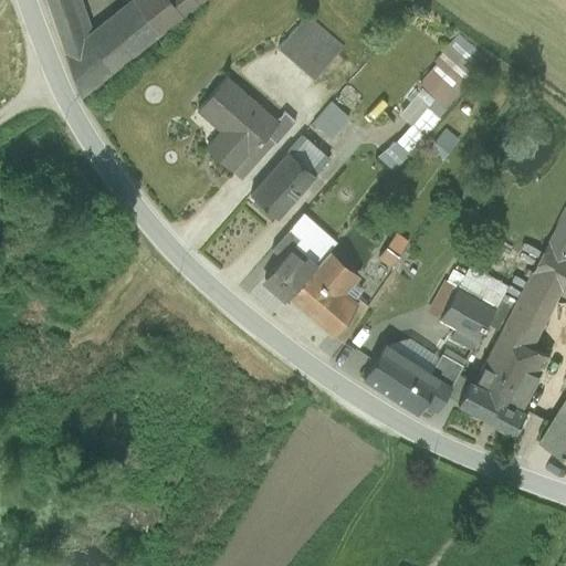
[(80,0),(58,0),(48,3),(80,95),(201,0),(130,0),(91,31),(80,0)]
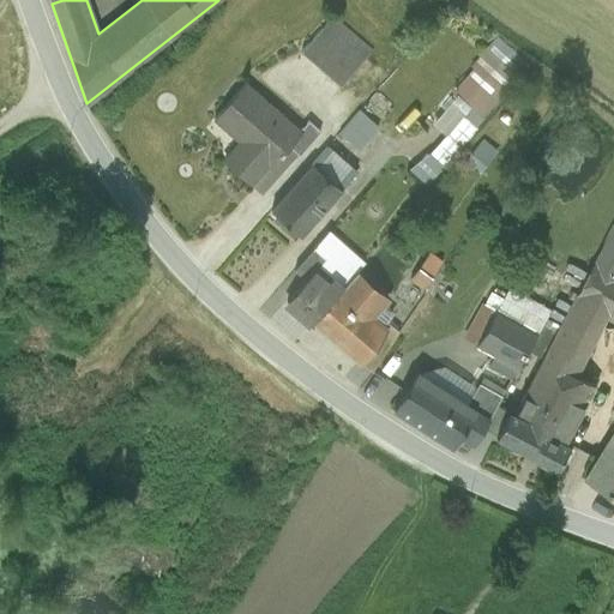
[(301,50),(341,86),(372,50),(332,16),(301,50)]
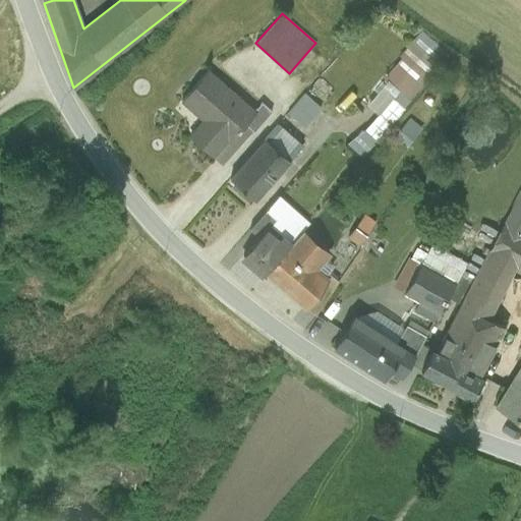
[(386,79),(405,97),(442,55),(419,36),(401,57),(403,60),(386,79)]
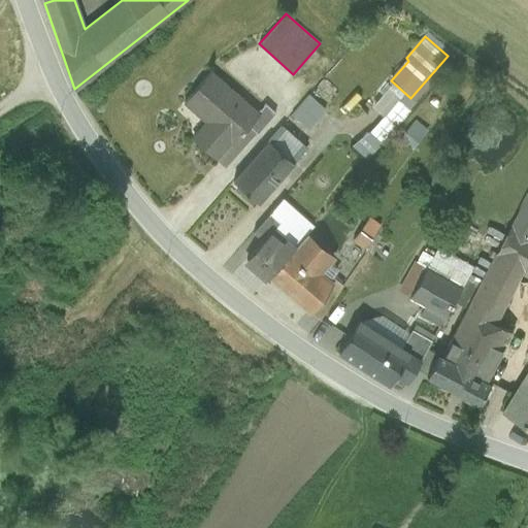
[(258,111),(211,71),(185,102),(206,122),(213,128),(203,145),(218,158),(237,136),(238,137),(251,124),(260,113),(258,111)]
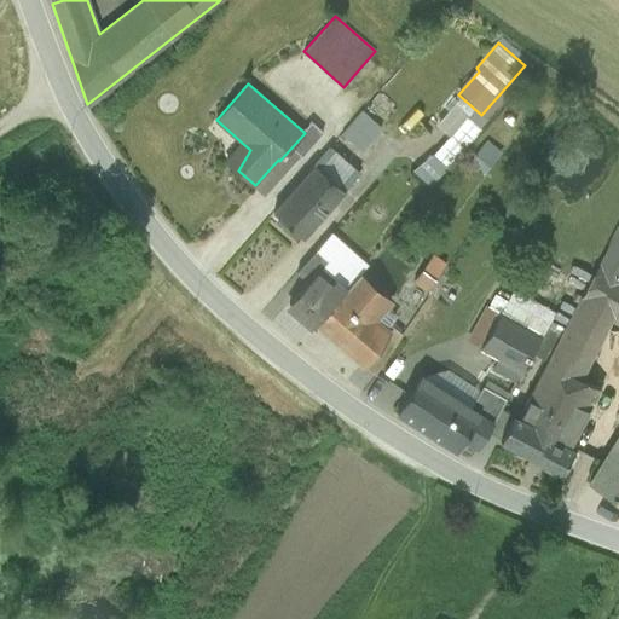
[(343,134),(362,150),(381,129),(363,114),(343,134)]
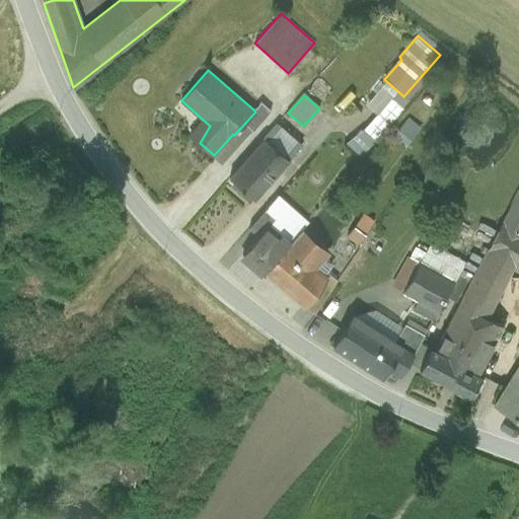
[(260,101),(253,109),(255,112),(246,122),(253,129),(271,110),(260,101)]
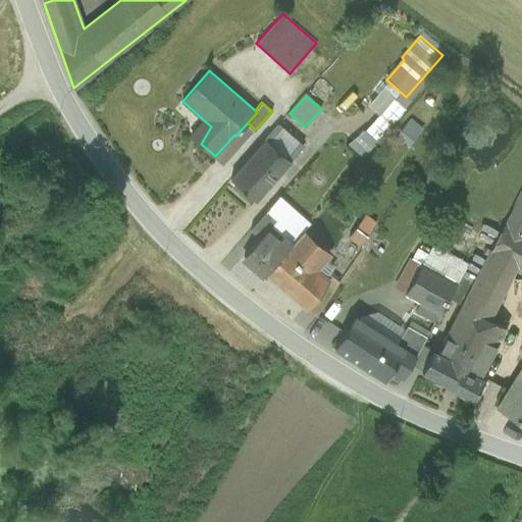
[(344,159),(353,168),(392,125),(381,116),(344,159)]
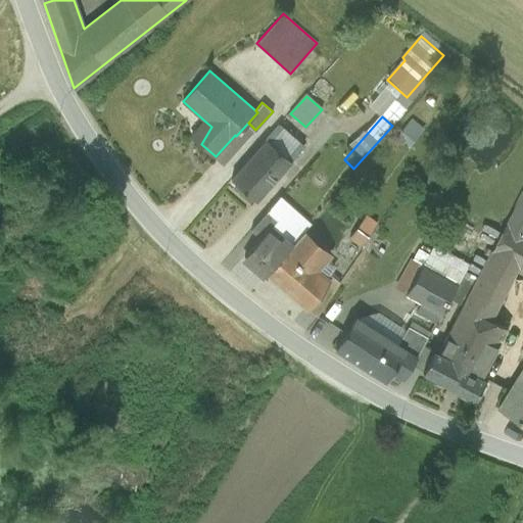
[(414,137),(421,124),(407,116),(399,130),(414,137)]
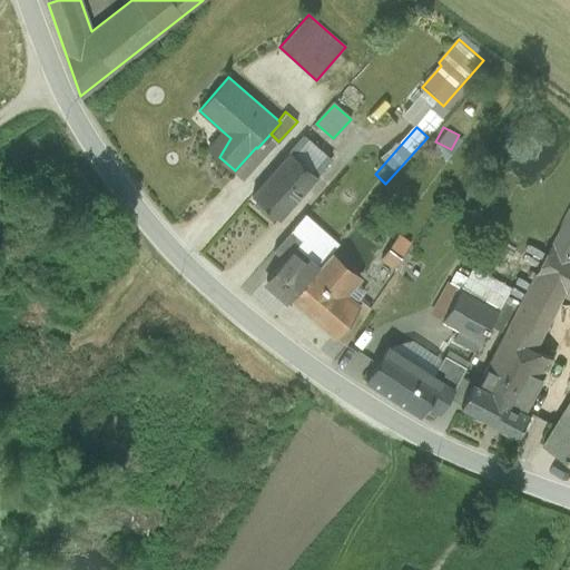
[(231,138),(223,131),(208,147),(219,157),(231,138)]
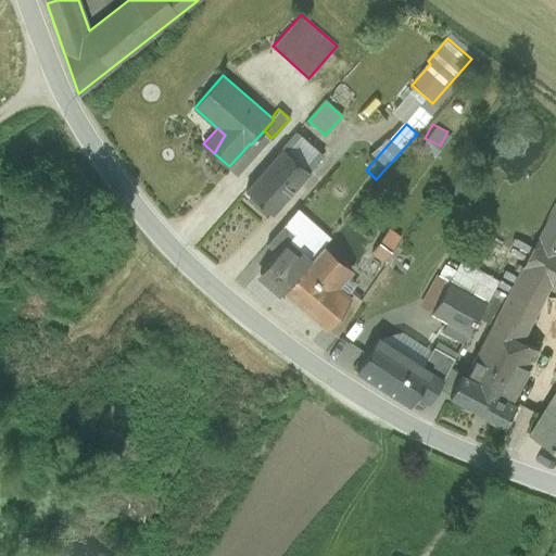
[(297,133),(282,148),(304,167),(306,165),(312,168),(323,156),(297,133)]
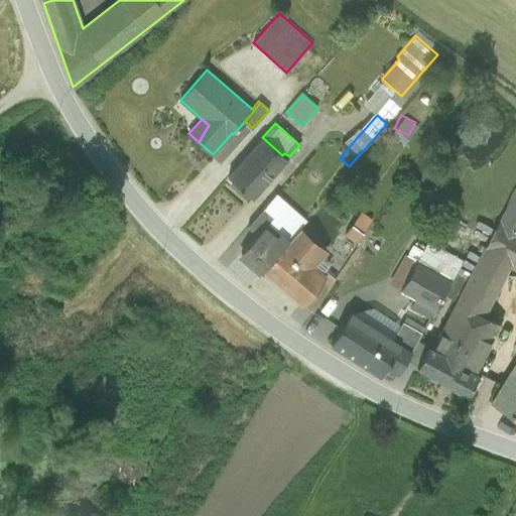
[(228,175),(252,199),(287,159),(282,155),(262,137),(228,175)]
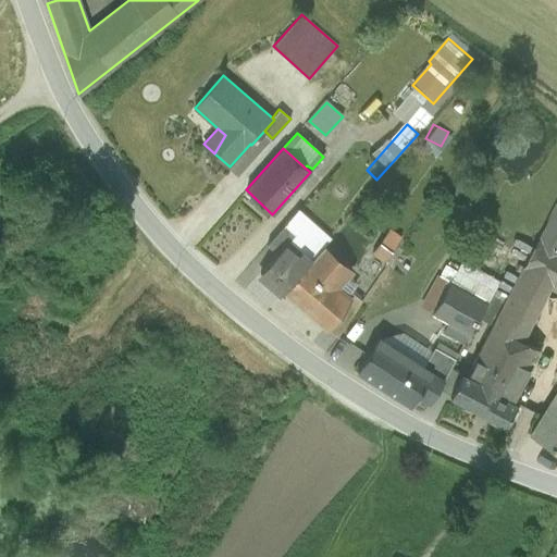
[(556,207),(542,235),(556,242),(556,207)]
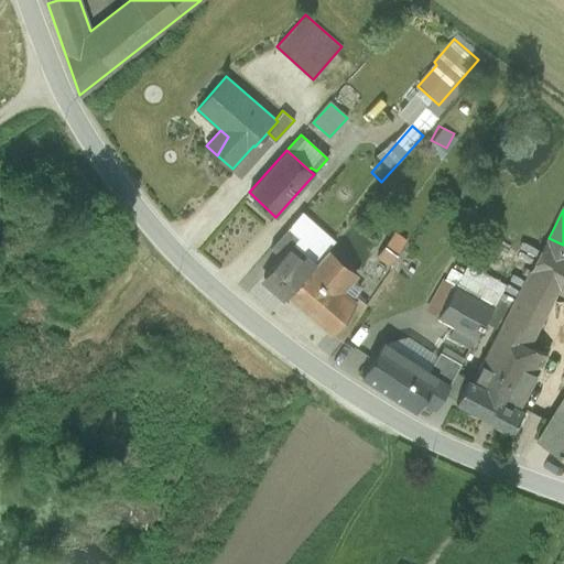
[(312,266),(324,252),(334,240),(301,213),(270,248),(280,257),(292,243),(306,256),(304,259),(312,266)]
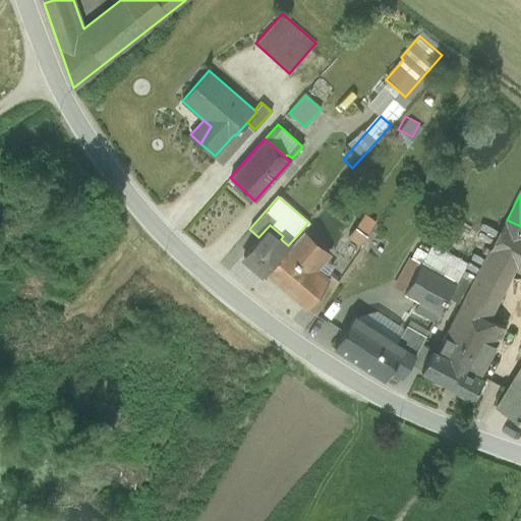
[(348,237),(359,244),(375,221),(364,213),(348,237)]
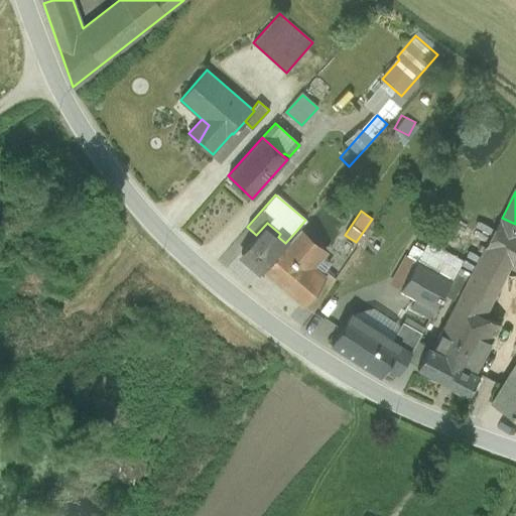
[(471,278),(459,300),(488,316),(514,267),(515,267),(515,224),(502,218),(471,278)]
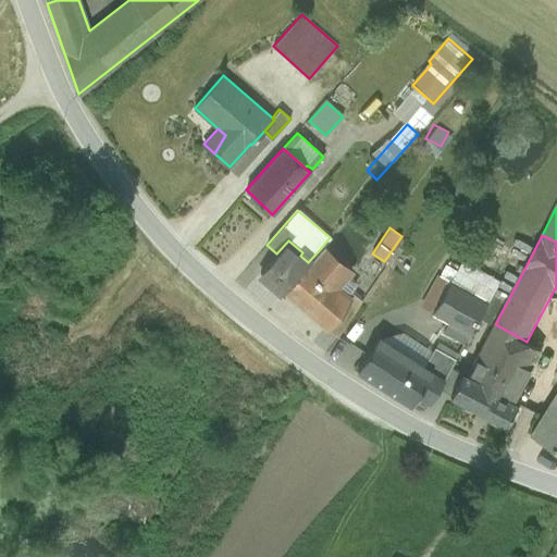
[(267,284),(280,295),(285,288),(308,262),(300,256),(302,252),(288,240),(276,254),(260,272),(269,281),(267,284)]
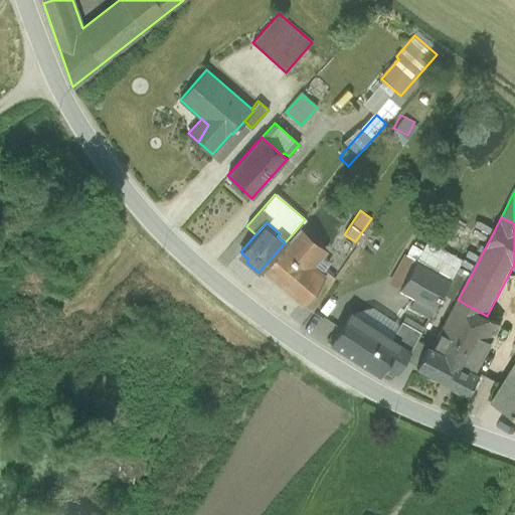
[(465,227),(456,223),(453,229),(461,234),(465,227)]
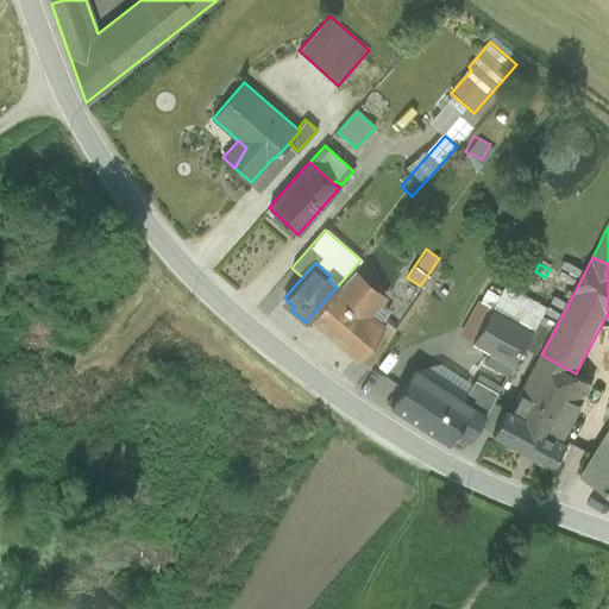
[(350,272),(337,287),(312,315),(357,355),(359,357),(377,330),(362,316),(380,297),(350,272)]
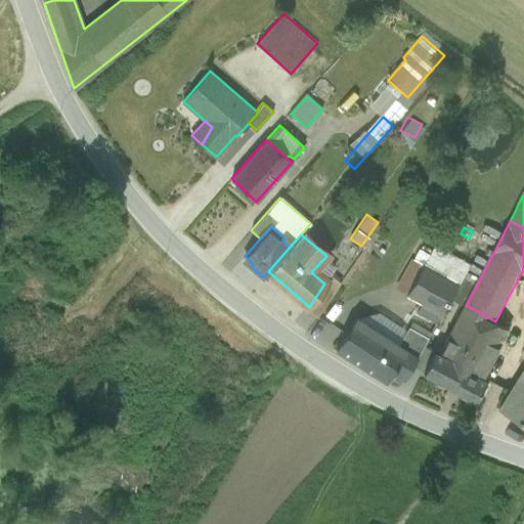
[(418,311),(437,322),(457,285),(431,269),(437,258),(419,248),(411,258),(395,288),(423,303),(418,311)]
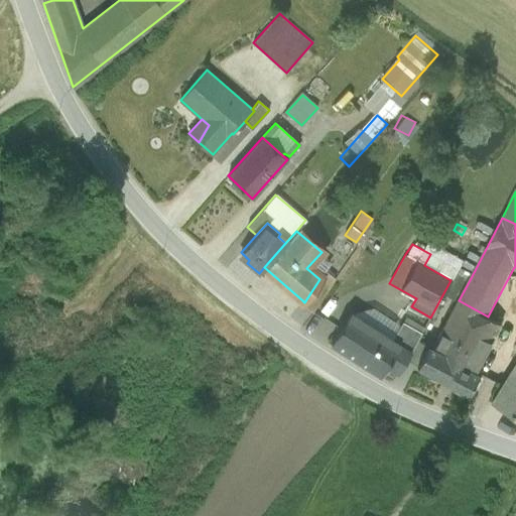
[(335,264),(321,252),(306,268),(319,279),(304,302),(302,300),(301,302),(312,311),(335,277),(328,272),(335,264)]
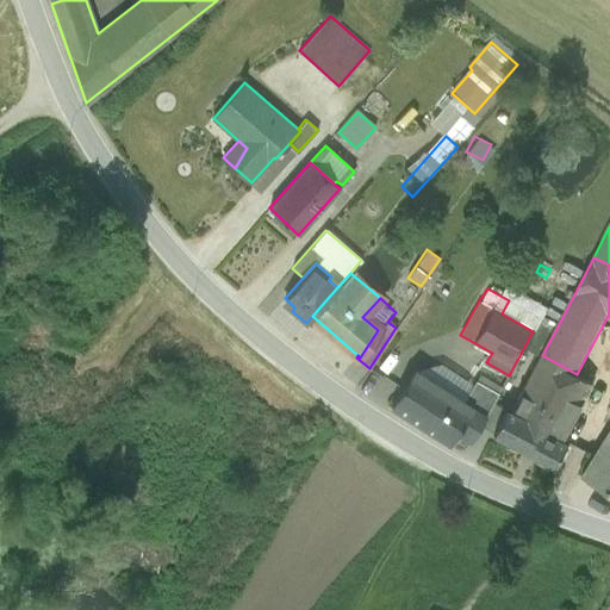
[(542,355),(556,329),(541,321),(528,350),(541,358),(542,355)]
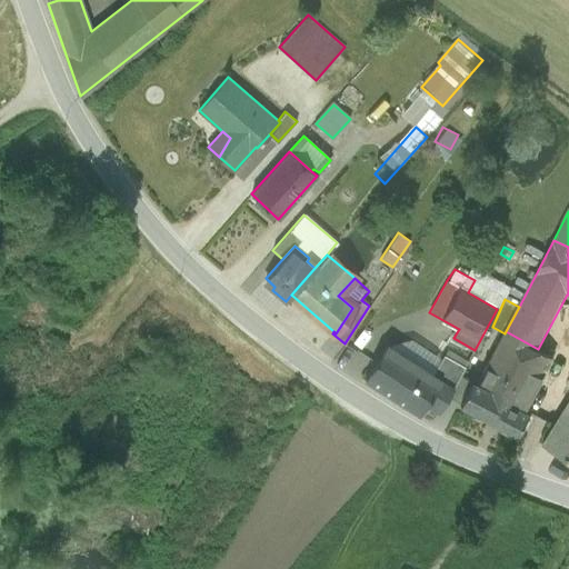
[(478,383),(528,410),(556,359),(538,349),(506,331),(505,333),(478,383)]
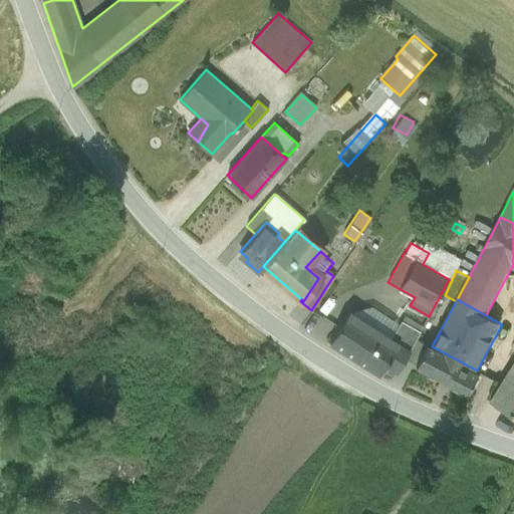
[(392,337),(400,323),(371,306),(354,310),(353,313),(392,337)]
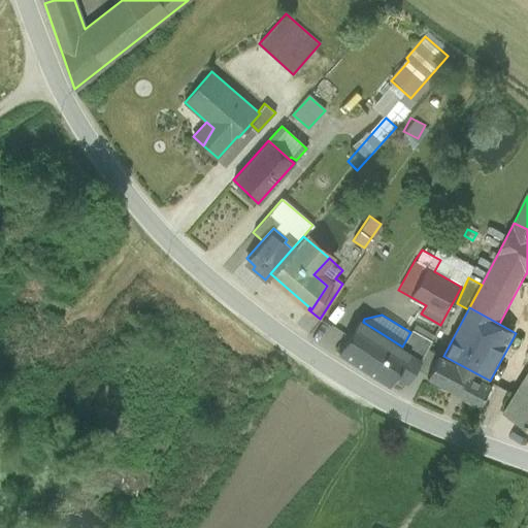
[(389,385),(396,372),(407,380),(421,359),(431,339),(411,328),(410,332),(402,347),(363,322),(359,320),(338,352),(389,385)]
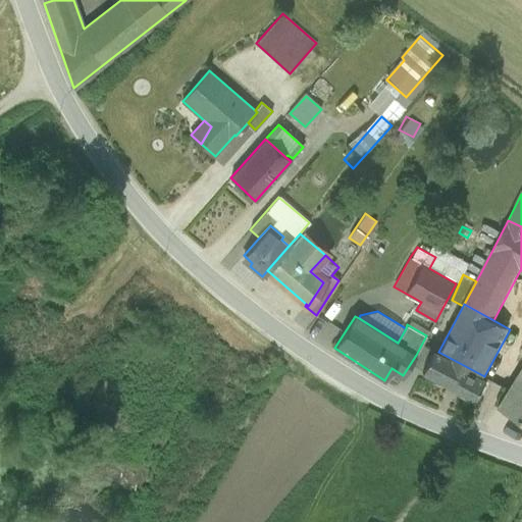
[(407,324),(426,335),(429,330),(410,319),(407,324)]
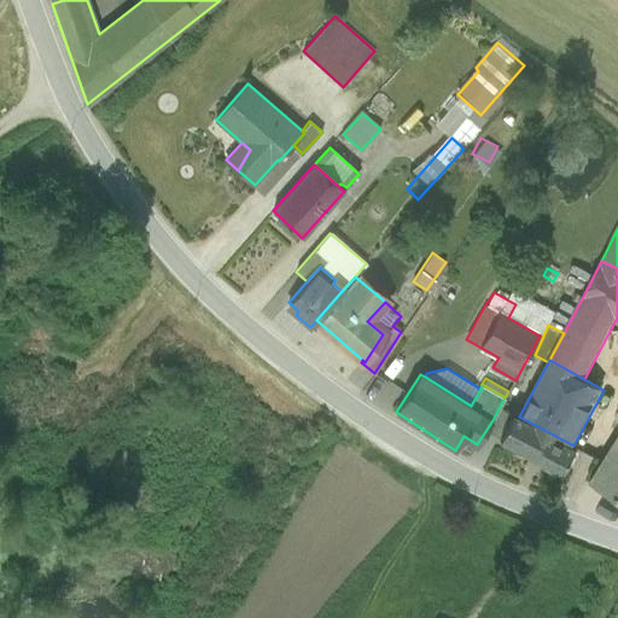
[(500,441),(566,476),(579,449),(573,445),(519,417),(513,414),(500,441)]
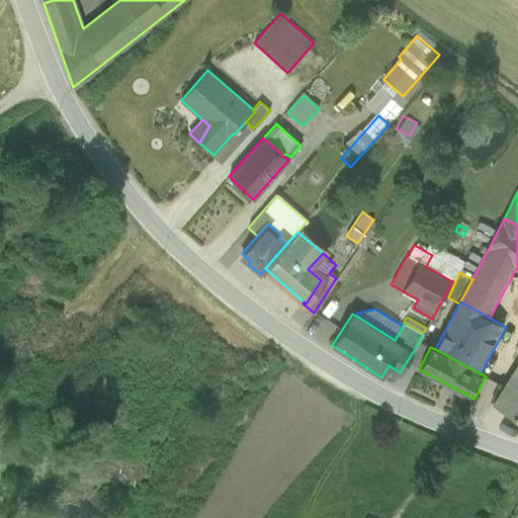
[(517,365),(496,402),(517,416),(517,365)]
